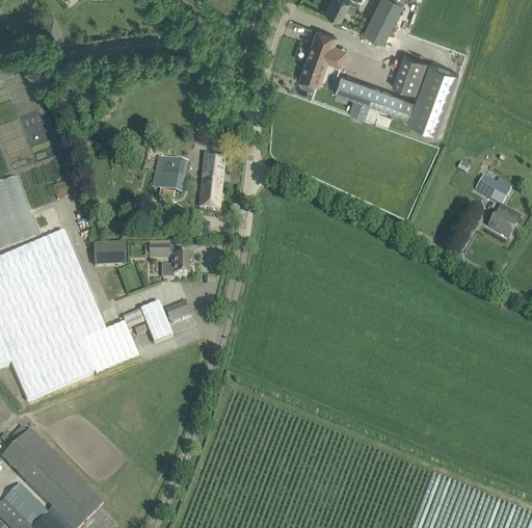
[(330,0),(326,9),(340,16),(345,6),(352,9),(356,3),(351,0),(330,0)]
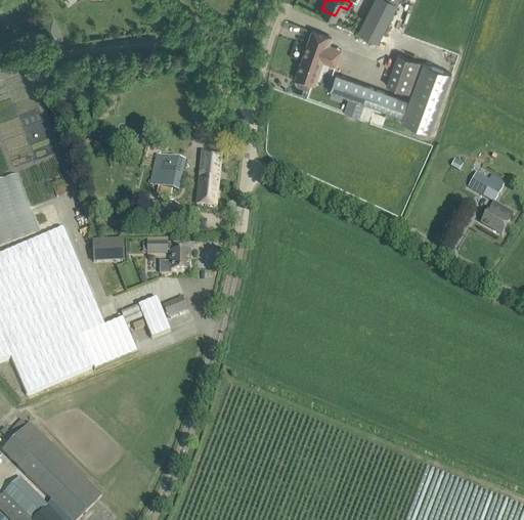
[(372,0),(363,18),(358,28),(356,31),(377,40),(378,38),(397,0),(372,0)]
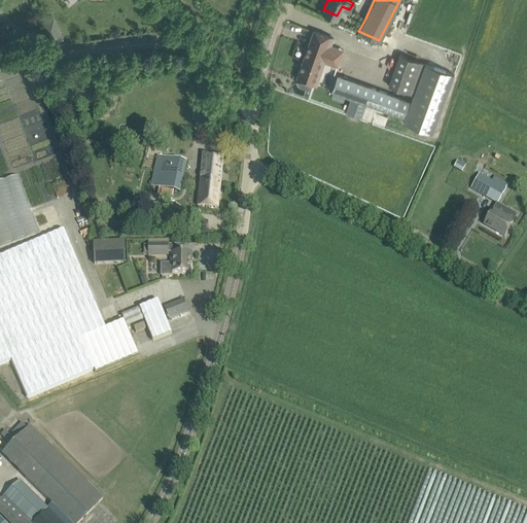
[(59,23),(46,29),(50,40),(63,35),(59,23)]
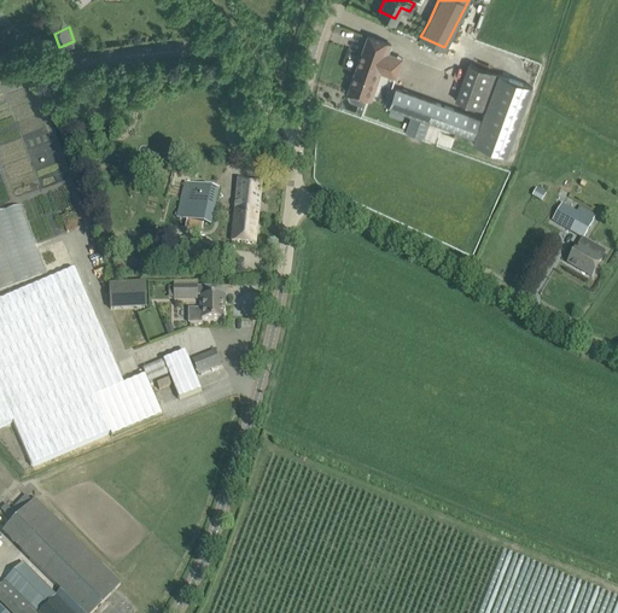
[(357,60),(380,69),(396,75),(403,54),(388,48),(391,40),(368,31),(357,60)]
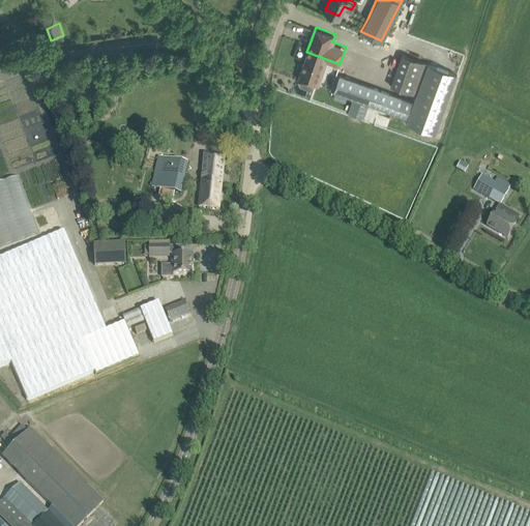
[(391,82),(414,91),(425,60),(403,51),(391,82)]
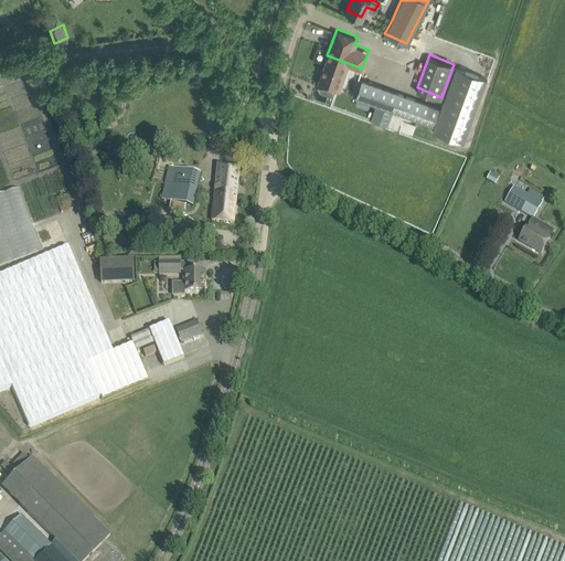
[(348,63),(327,55),(318,81),(321,82),(320,85),(321,88),(329,91),(331,90),(333,86),(336,86),(341,72),(344,73),(348,63)]
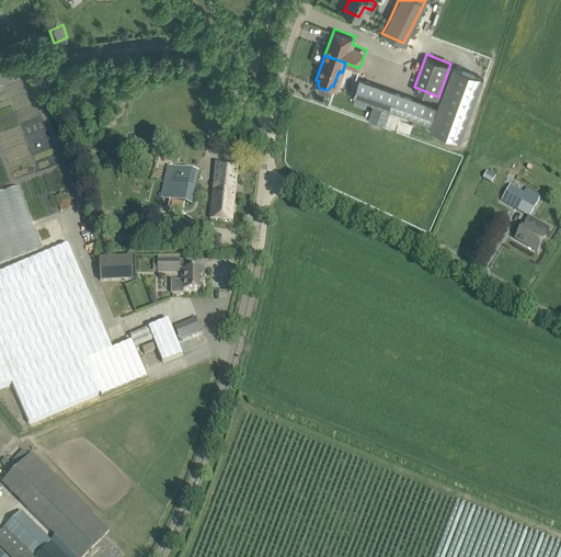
[(453,64),(431,127),(461,138),(483,75),(453,64)]
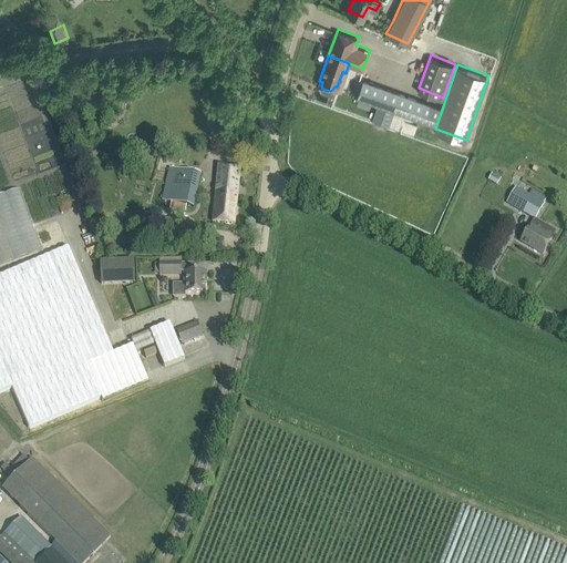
[(372,116),(389,123),(394,108),(434,122),(441,104),(359,75),(353,93),(377,101),(372,116)]
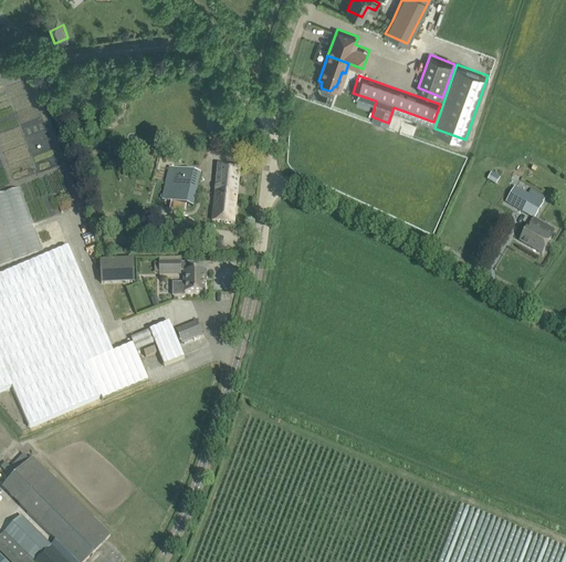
[(212,218),(223,219),(234,220),(240,163),(218,159),(212,218)]
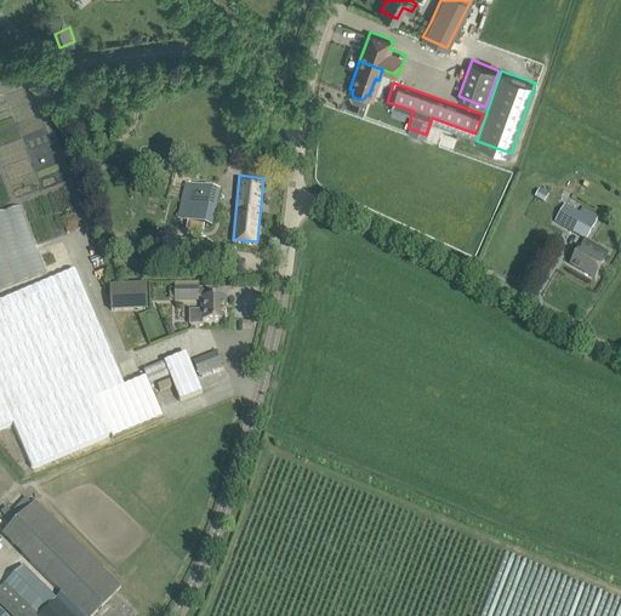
[(186,180),(177,215),(188,217),(205,221),(211,222),(216,205),(220,187),(203,183),(187,180),(186,180)]
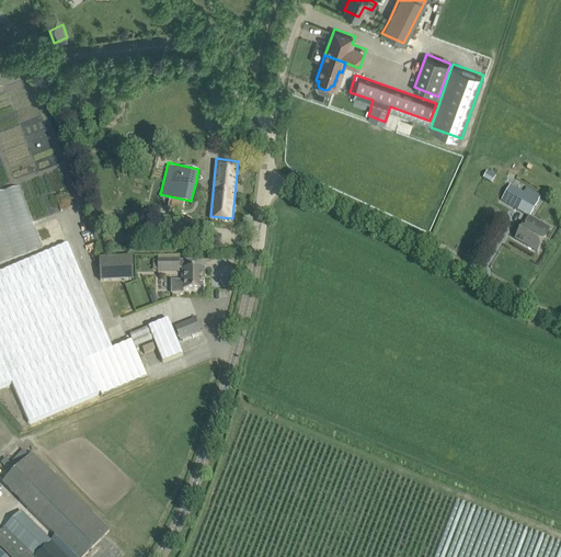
[(482,174),(491,179),(495,172),(487,168),(482,174)]
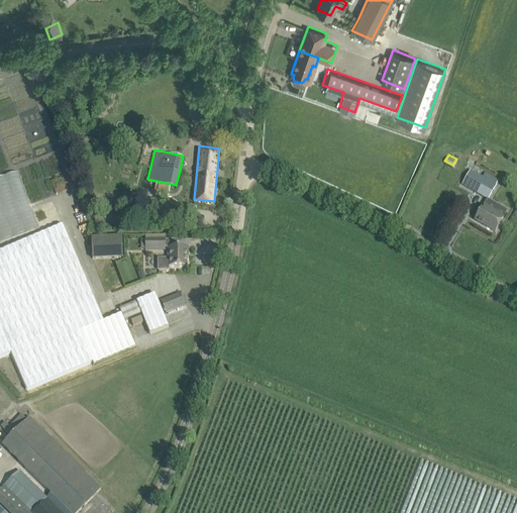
[(471,168),(462,181),(488,196),(496,182),(497,181),(502,172),(488,164),(482,174),(471,168)]
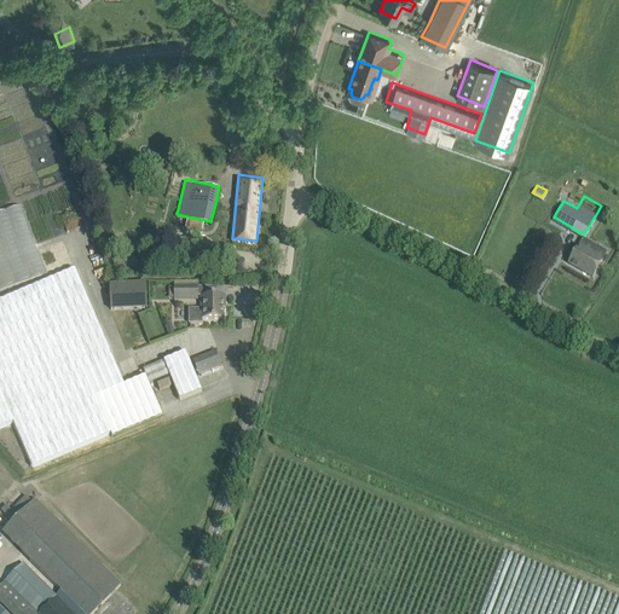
[(0,208),(0,285),(47,270),(22,201),(0,208)]
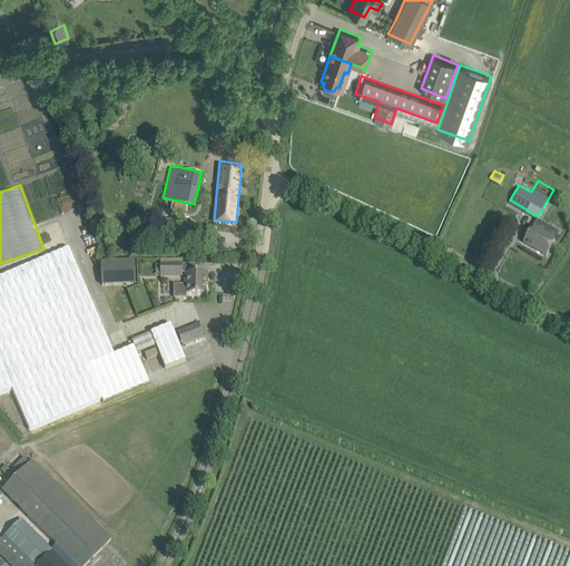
[(523,238),(546,252),(554,236),(532,223),(523,238)]
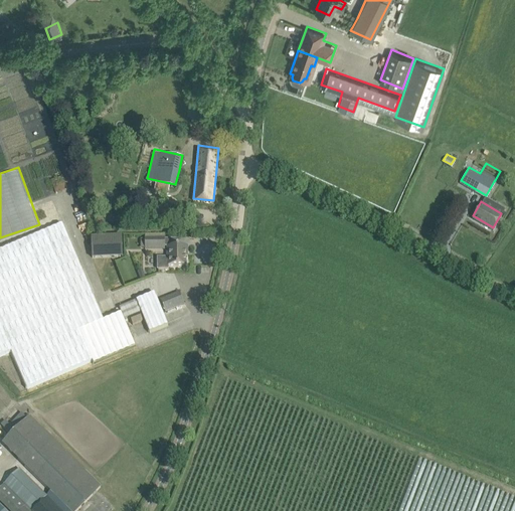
[(121,309),(104,317),(62,220),(0,246),(0,351),(11,347),(26,384),(93,357),(94,360),(136,343),(125,316),(141,309),(149,330),(168,322),(155,290),(137,297),(119,304),(121,309)]
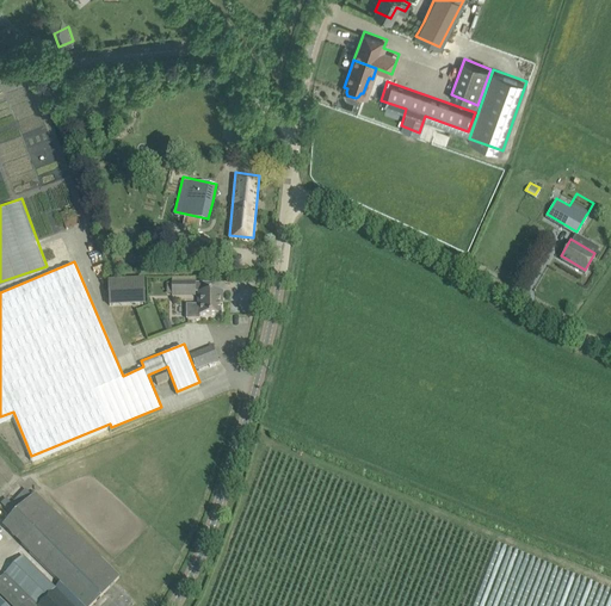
[(144,300),(144,273),(107,274),(107,301),(144,300)]
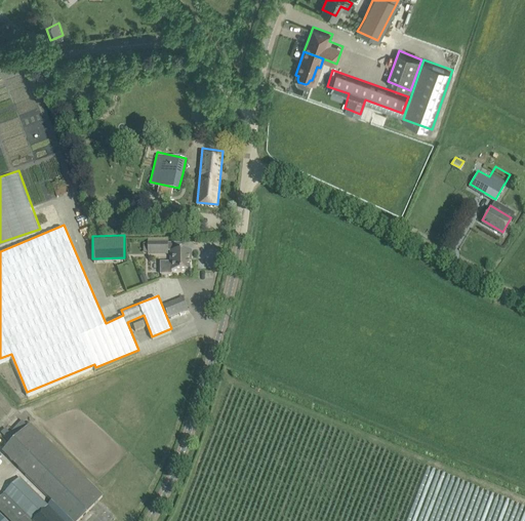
[(148,236),(148,251),(168,251),(168,240),(168,236),(148,236)]
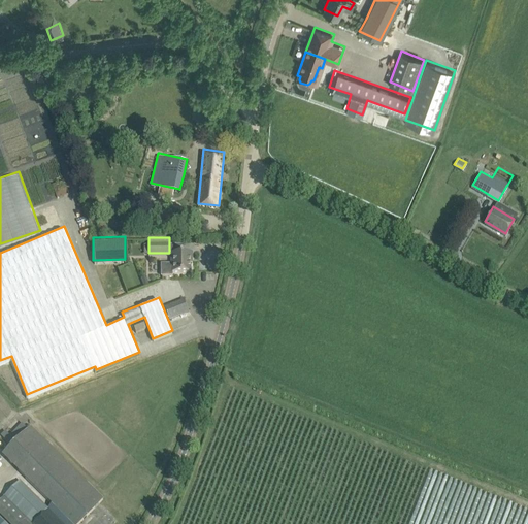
[(161,272),(173,272),(172,269),(191,268),(191,256),(192,256),(192,249),(172,249),(172,259),(171,259),(171,260),(161,260),(161,272)]
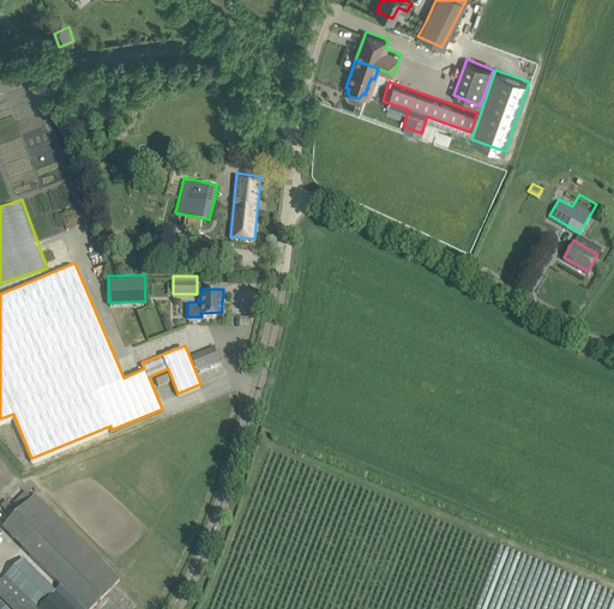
[(191,354),(197,367),(218,359),(214,345),(191,354)]
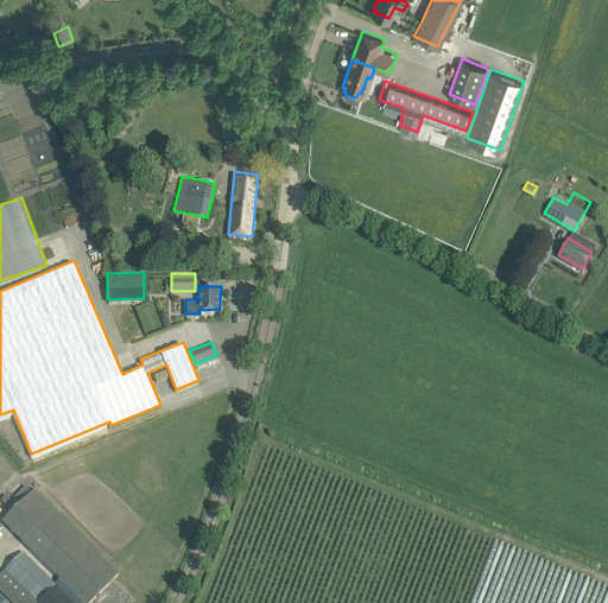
[(153,370),(157,380),(168,375),(164,366),(153,370)]
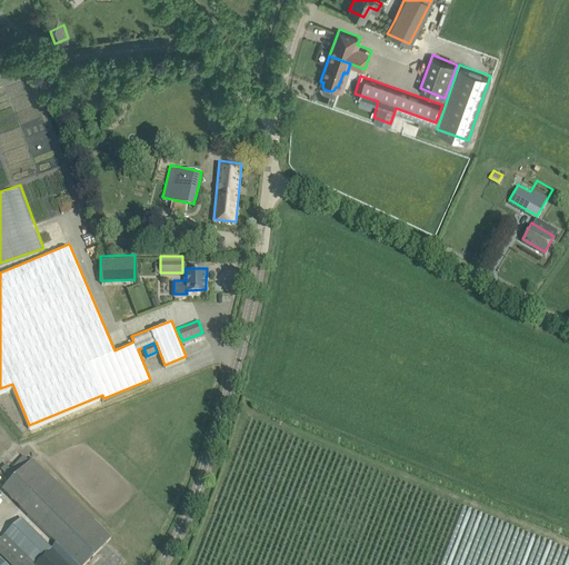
[(33,456),(2,487),(17,502),(80,564),(85,562),(111,534),(33,456)]
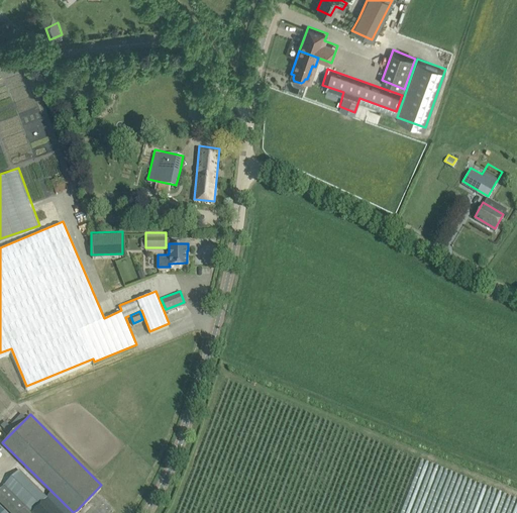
[(64,512),(47,496),(19,468),(6,480),(0,485),(0,499),(13,512),(64,512)]
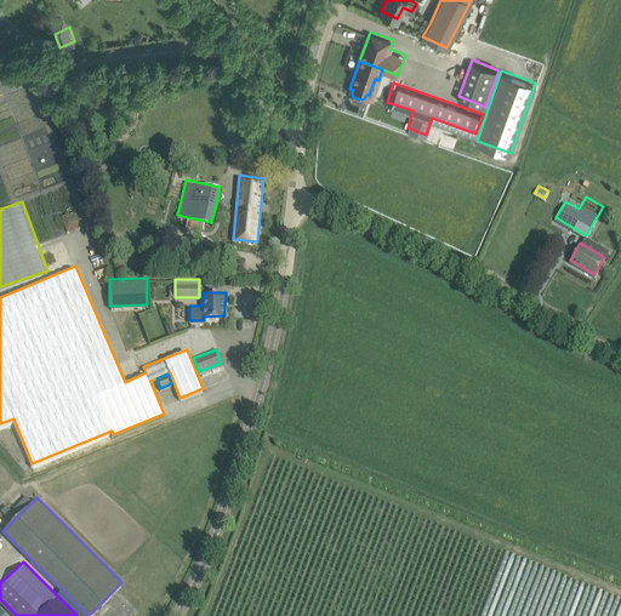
[(0,615),(11,615),(0,604),(0,615)]
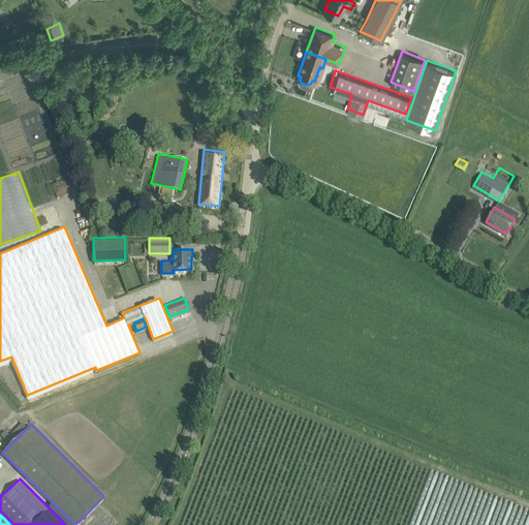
All buildings are outlined.
